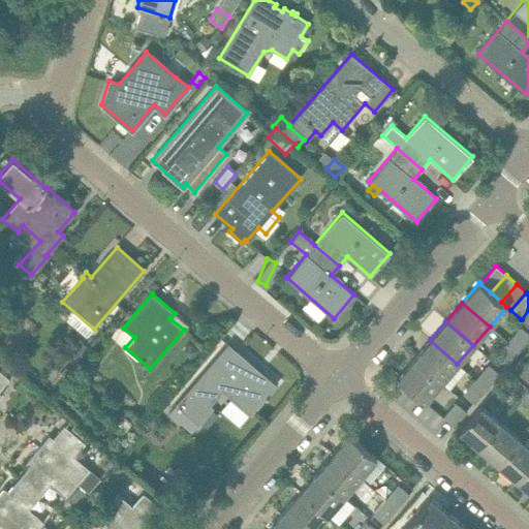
[(528,334),(520,327),(507,341),(519,351),(528,338),(528,334)]
